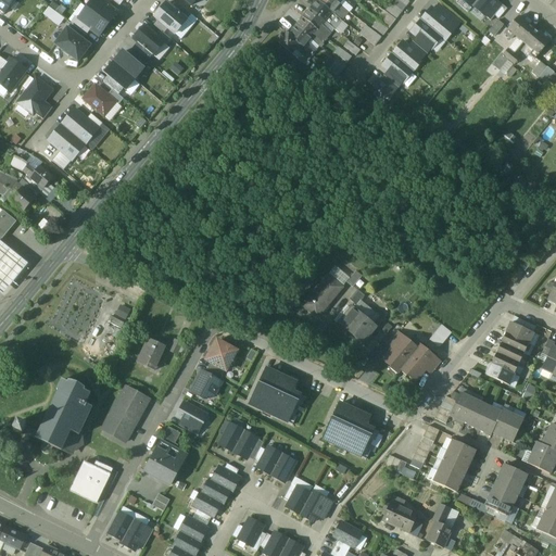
[(10,9),(0,0),(0,11),(4,15),(10,9)]
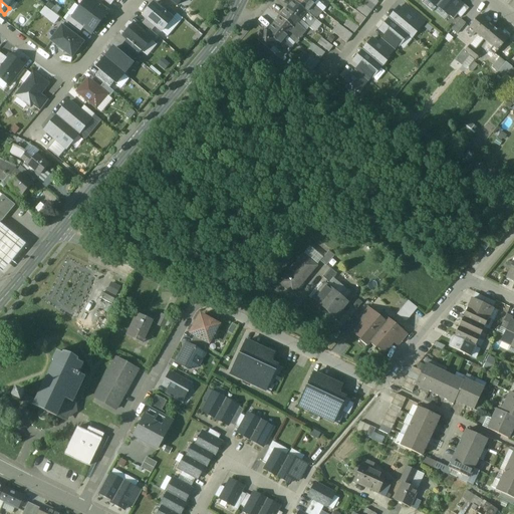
[(100,6),(92,0),(86,0),(80,8),(100,23),(108,12),(100,6)]
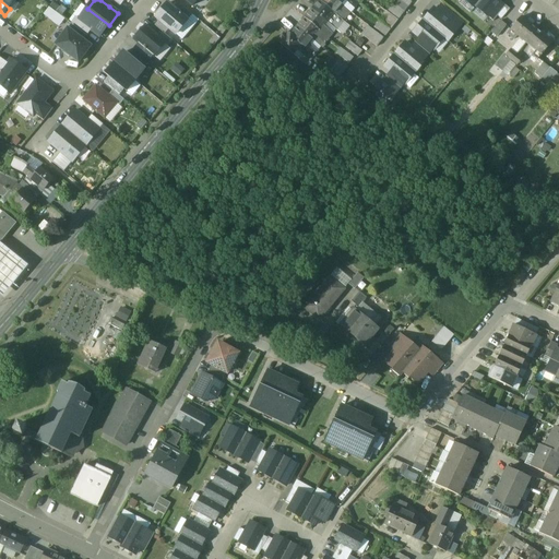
[(342,6),(334,0),(320,0),(320,2),(334,14),(339,10),(342,6)]
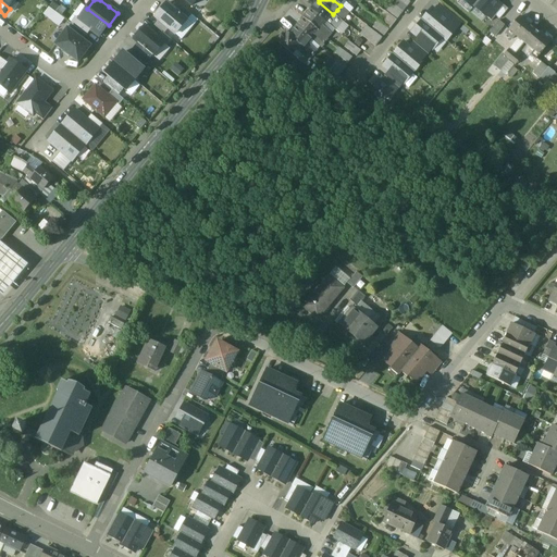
[(353,0),(351,0),(345,0),(344,2),(353,10),(357,4),(353,0)]
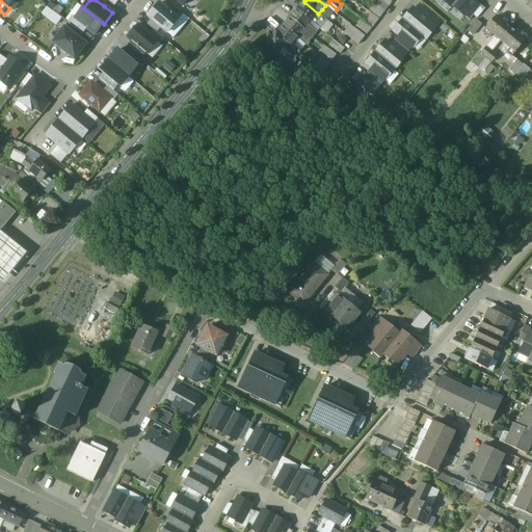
[(389,7),(379,0),(377,0),(375,4),(386,11),(389,7)]
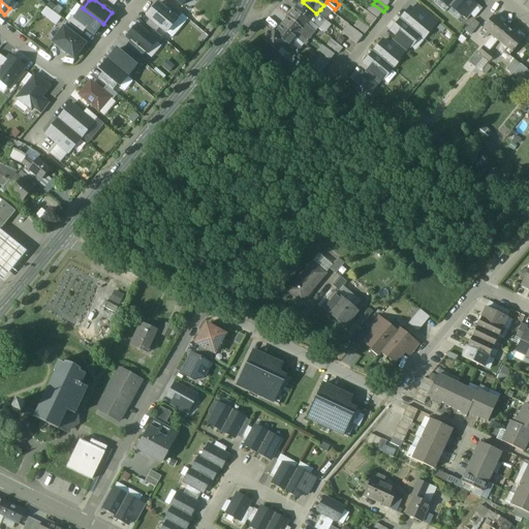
[(452,6),(462,16),(473,2),(474,0),(455,0),(450,5),(452,6)]
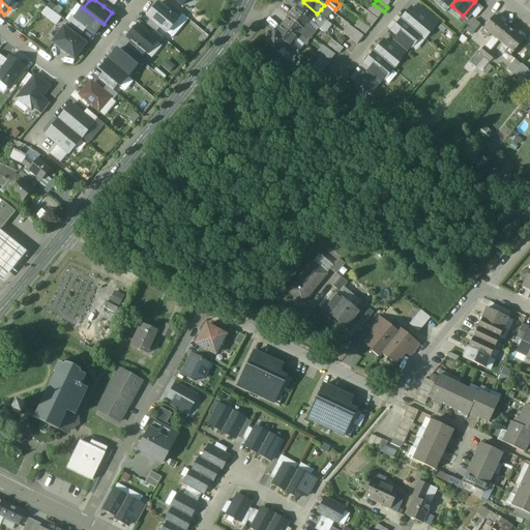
[(317,13),(303,2),(296,10),(310,22),(313,19),(317,13)]
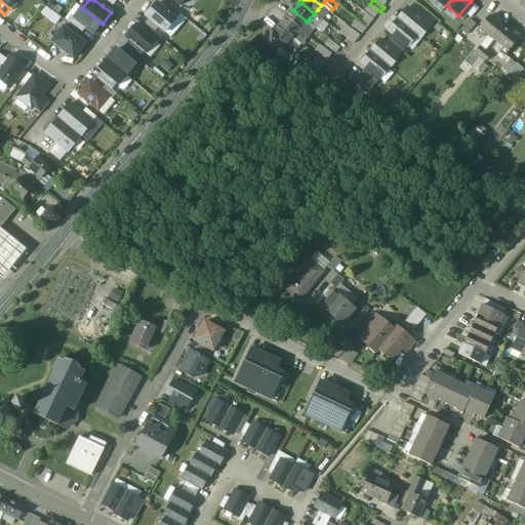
[(475,6),(470,2),(458,16),(463,21),(475,6)]
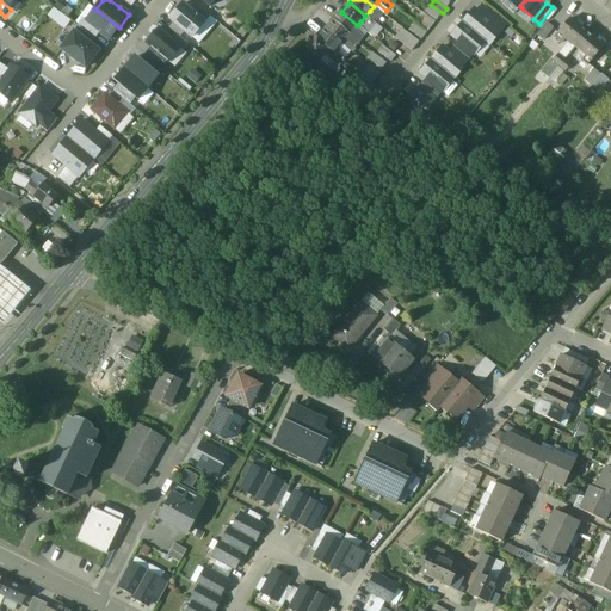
[(205,23),(210,17),(195,4),(189,10),(205,23)]
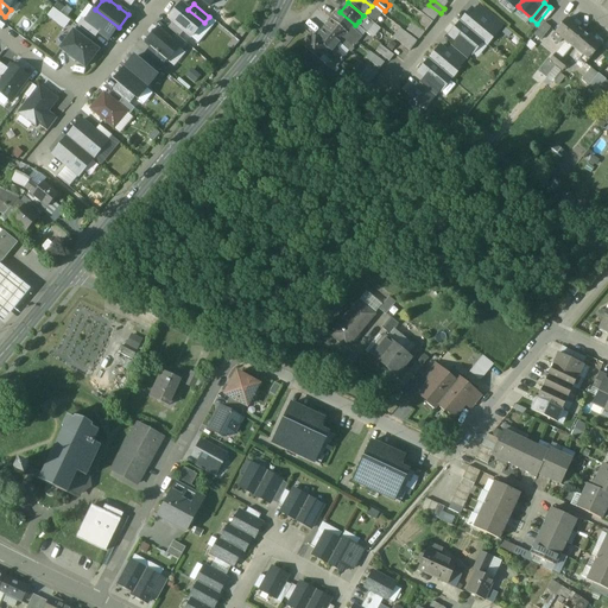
[(184,32),(191,38),(204,23),(188,10),(182,5),(170,20),(173,24),(184,32)]
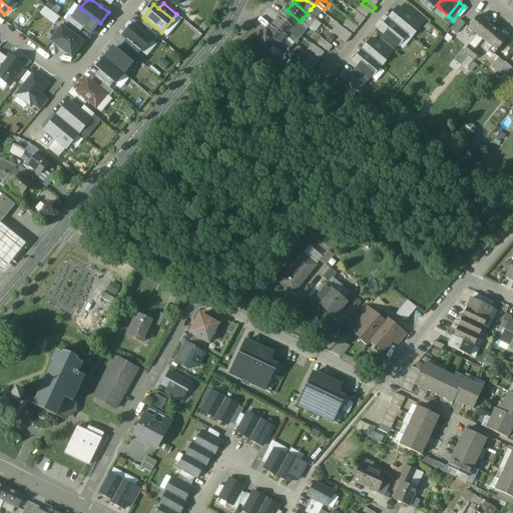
[(372,11),(362,4),(357,10),(367,17),(372,11)]
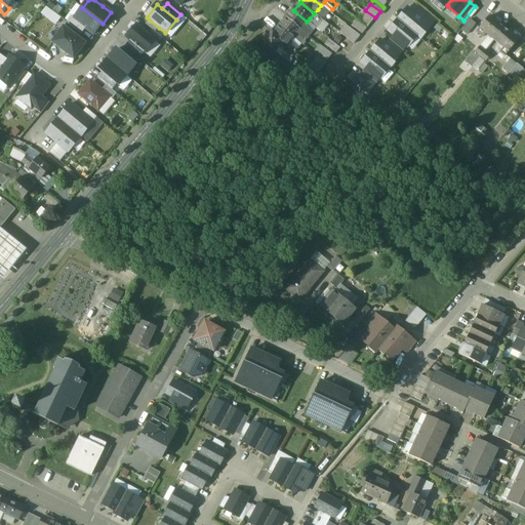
[(39,14),(54,25),(61,17),(44,6),(39,14)]
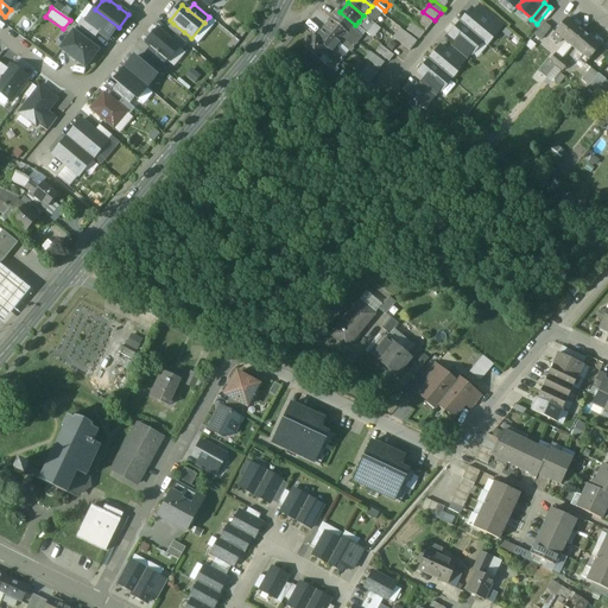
[(119,27),(95,10),(86,23),(86,24),(99,33),(108,40),(119,27)]
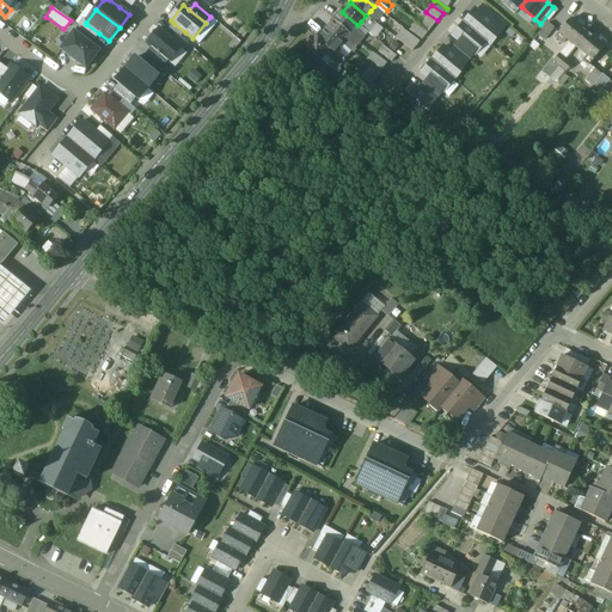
[(489,46),(501,31),(485,18),(476,10),(464,24),(485,42),(489,46)]
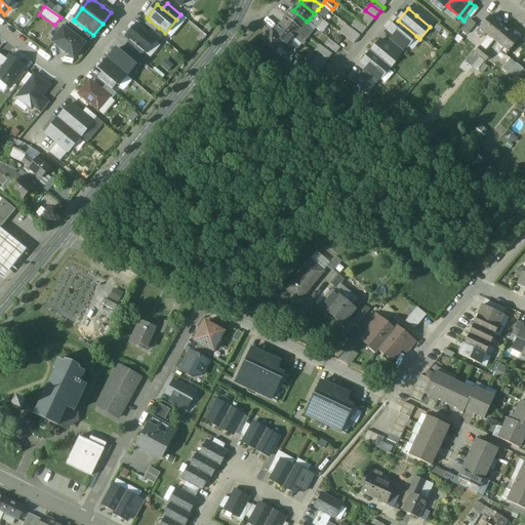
[(326,16),(318,9),(314,13),(323,21),(326,16)]
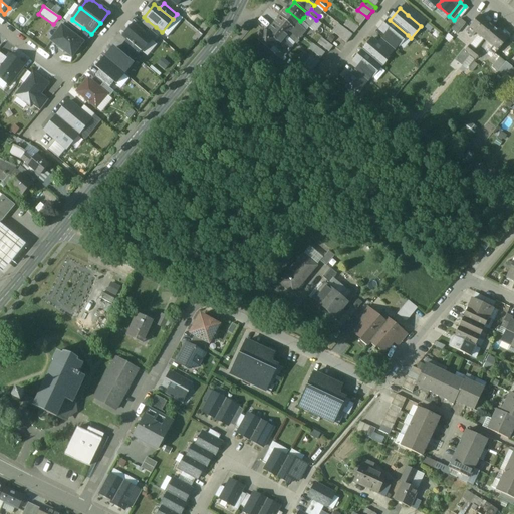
[(300,21),(287,10),(280,18),(294,29),(297,25),(300,21)]
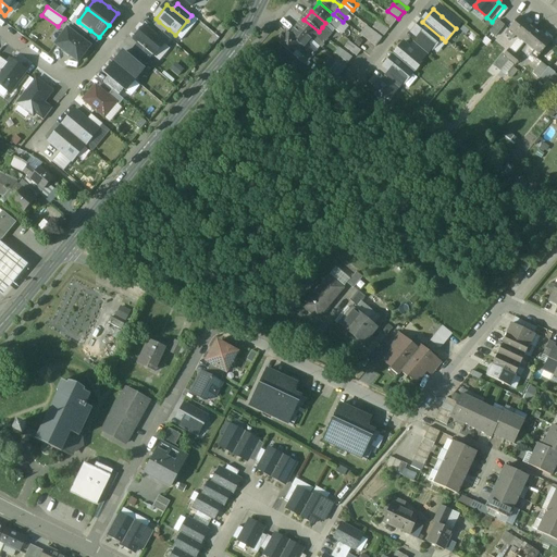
[(446,11),(442,16),(456,28),(460,23),(446,11)]
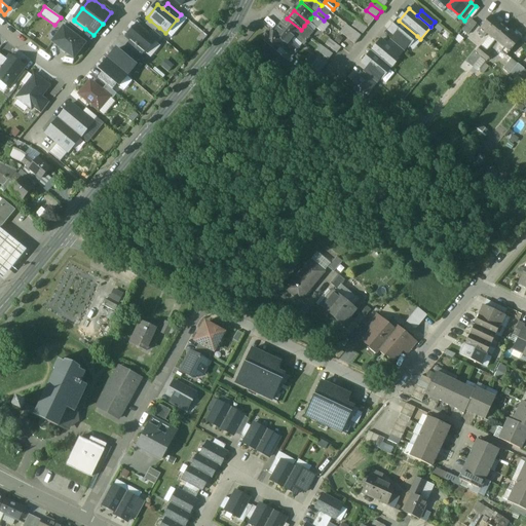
[(375,20),(364,11),(361,15),(372,24),(375,20)]
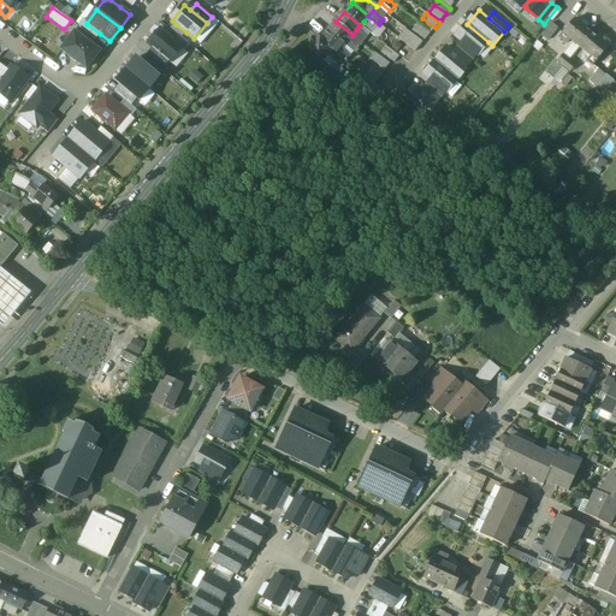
[(379,24),(368,16),(363,22),(374,30),(379,24)]
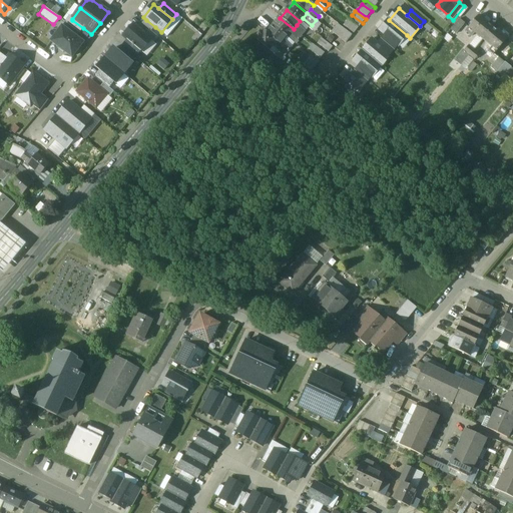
[(363,23),(352,15),(349,19),(360,27),(363,23)]
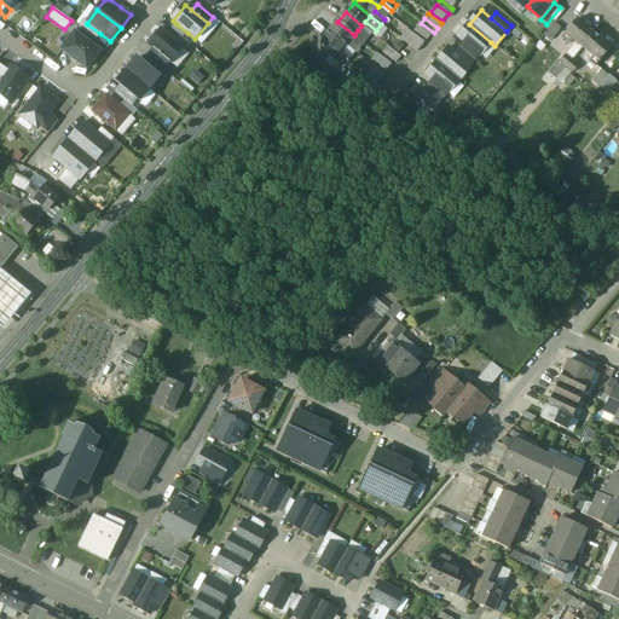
[(100,34),(87,24),(87,23),(84,19),(79,27),(80,28),(96,40),(100,34)]
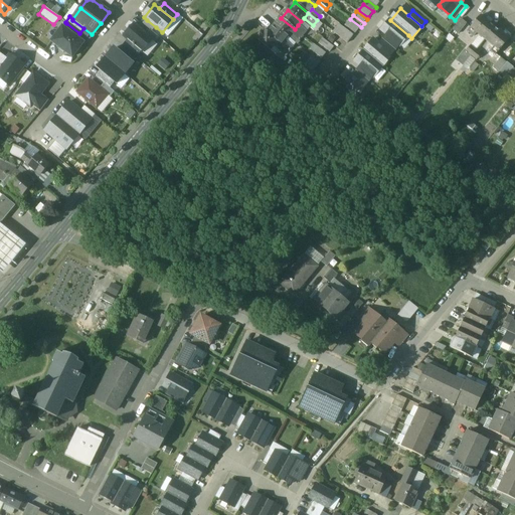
[(479,16),(469,28),(473,32),(484,40),(493,28),(479,16)]
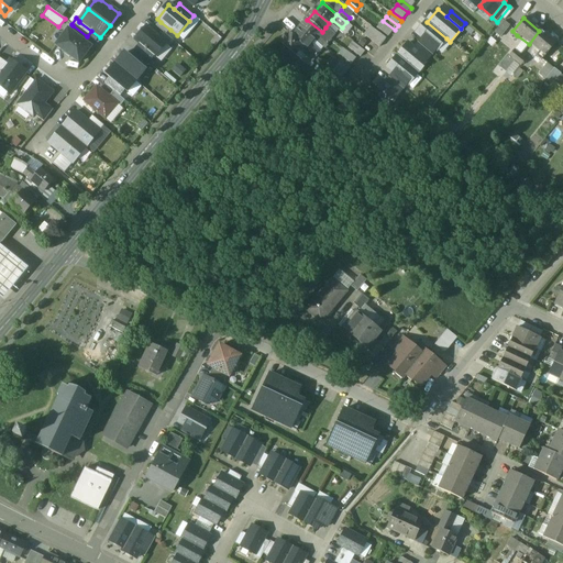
[(322,32),(307,20),(299,29),(315,41),(317,37),(322,32)]
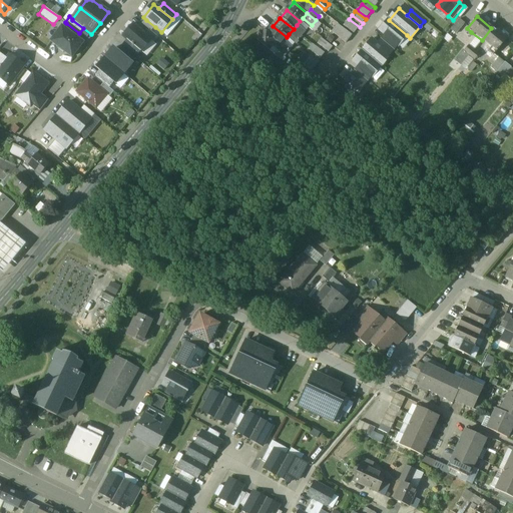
[(142,24),(151,32),(155,27),(146,20),(142,24)]
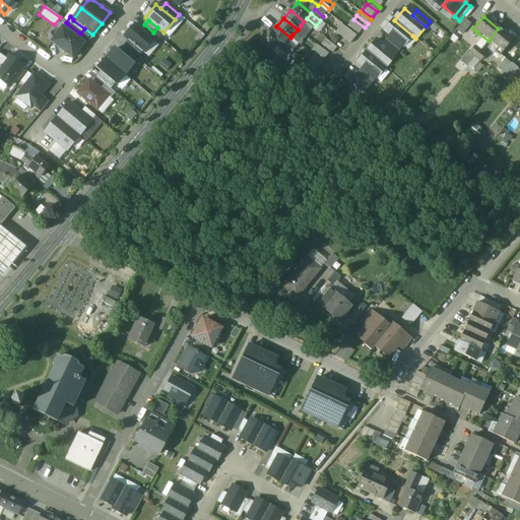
[(364,28),(353,20),(348,26),(359,35),(364,28)]
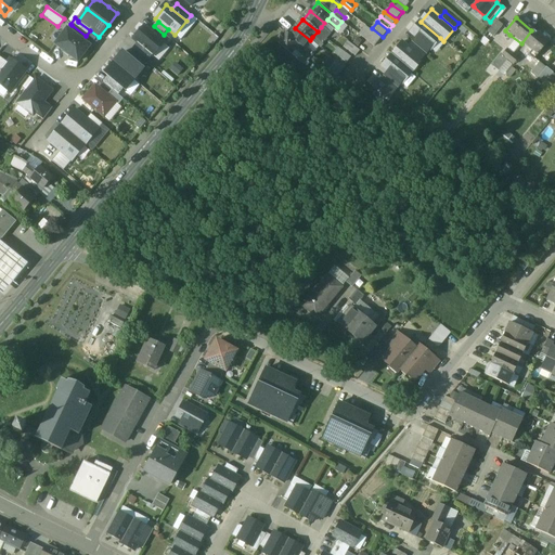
[(411,33),(416,37),(431,50),(440,38),(421,22),(411,33)]
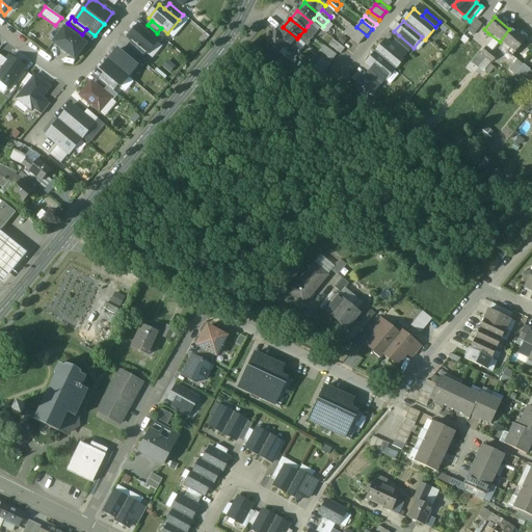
[(475,21),(467,31),(472,35),(480,25),(475,21)]
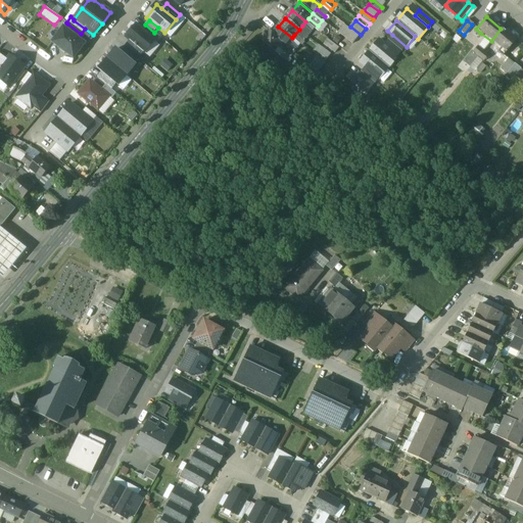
[(63,29),(78,39),(82,34),(67,24),(63,29)]
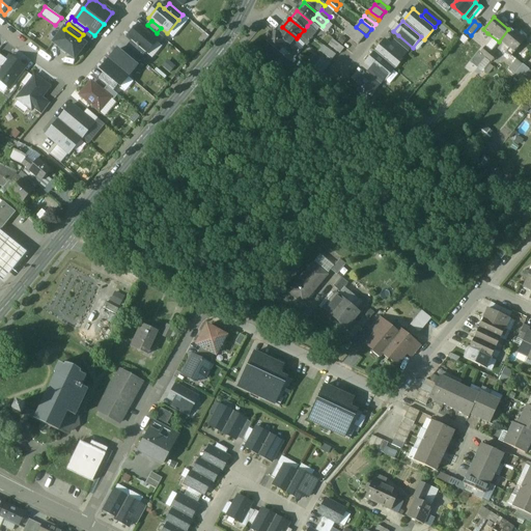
[(150,36),(138,26),(128,37),(132,42),(146,53),(146,54),(157,42),(160,45),(164,39),(155,31),(150,36)]
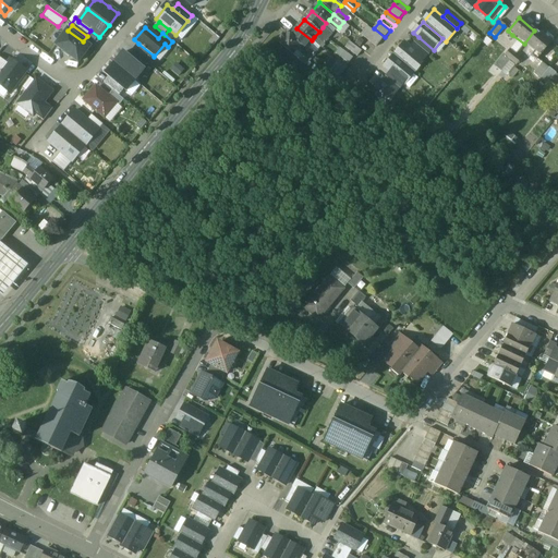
[(332,34),(323,27),(319,32),(328,39),(332,34)]
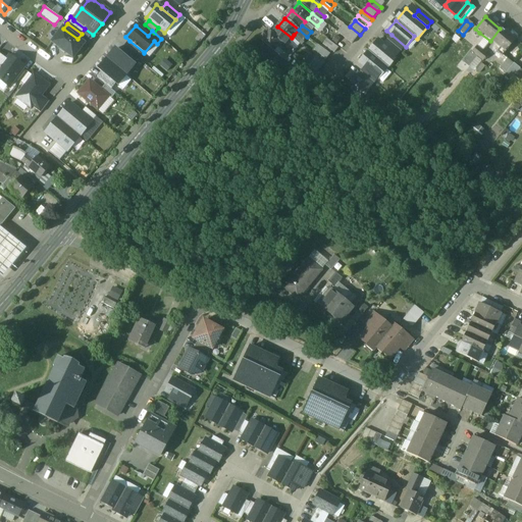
[(292,38),(277,27),(270,35),(280,43),(284,46),(289,41),(292,38)]
